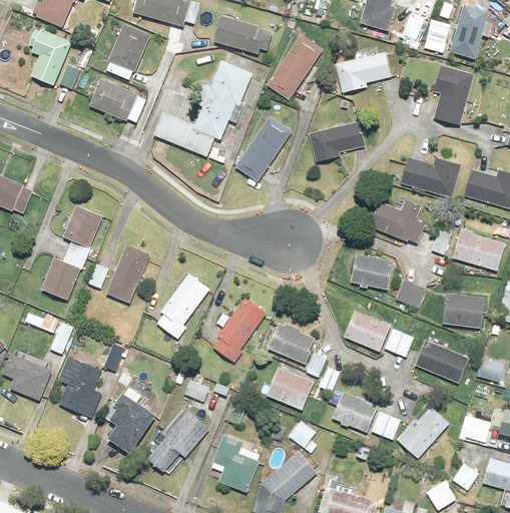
[(62,26),(73,0),(41,0),(41,2),(36,0),(33,0),(29,12),(62,26)]
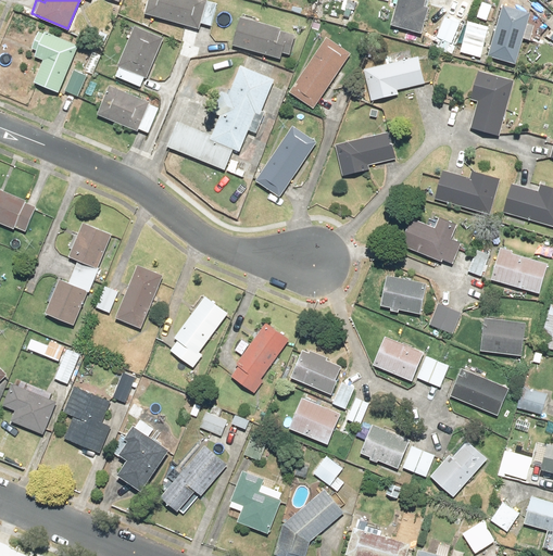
[(199,26),(200,24),(210,26),(216,2),(208,0),(147,0),(145,13),(199,26)]
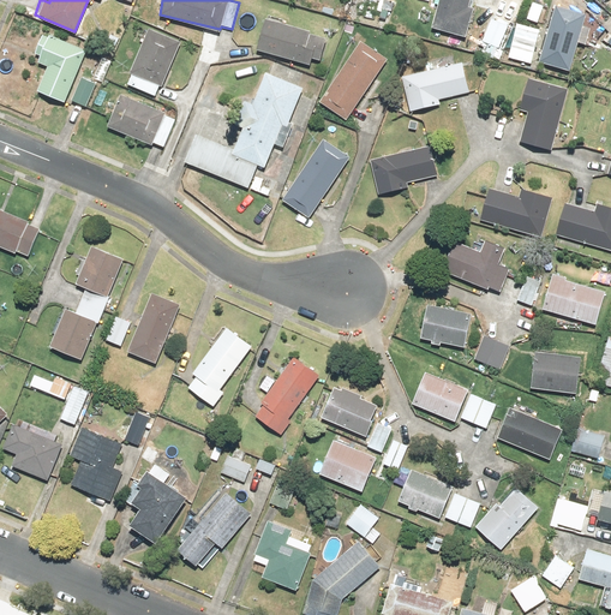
[(391,0),(382,0),(378,27),(387,29),(391,0)]
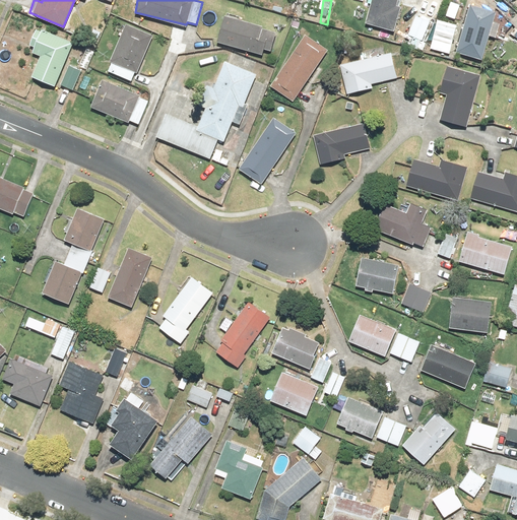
[(366,34),(368,24),(395,31),(402,5),(395,3),(396,0),(371,0),(366,24),(353,20),(350,29),(366,34)]
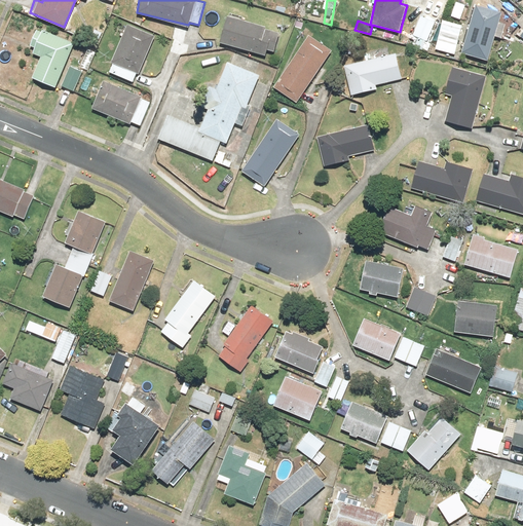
[(465,0),(456,0),(453,12),(461,15),(465,0)]
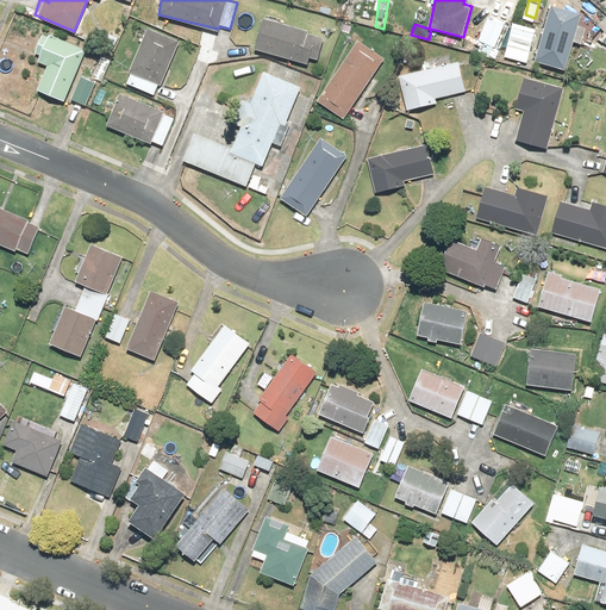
[(581,13),(551,5),(544,26),(541,25),(537,38),(541,39),(535,62),(564,70),(581,13)]
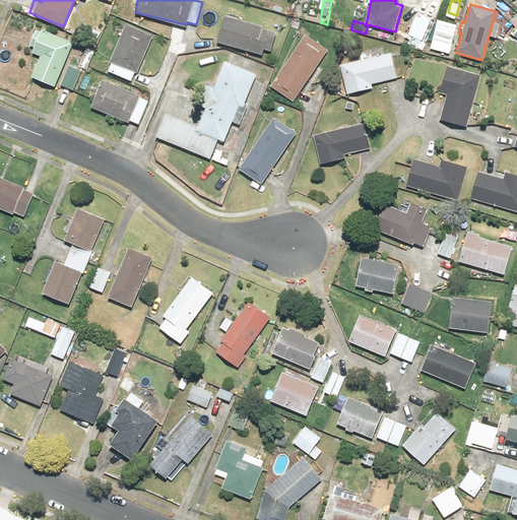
[(276,31),(239,20),(241,15),(229,12),(228,17),(225,17),(218,43),(263,56),(265,49),(271,51),(276,31)]
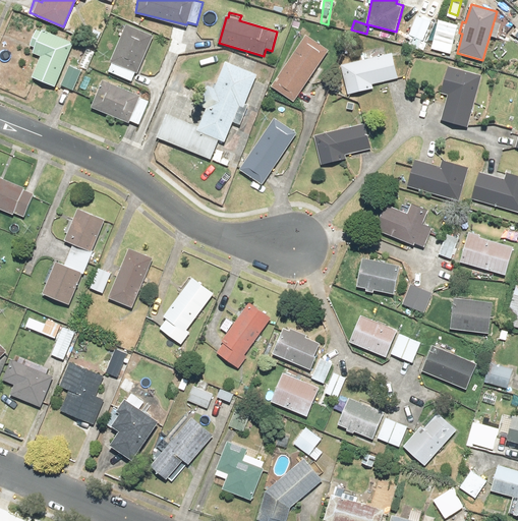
[(429,20),(417,14),(407,36),(420,41),(429,20)]
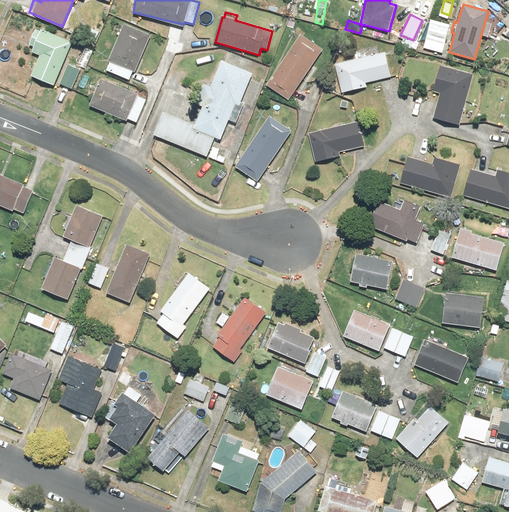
[(508,15),(507,14),(500,22),(508,29),(505,34),(508,37),(508,15)]
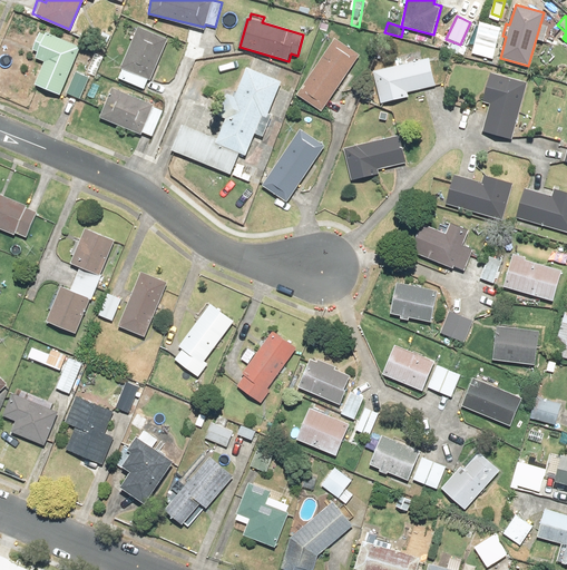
[(499,27),(478,21),(471,51),(491,57),(499,27)]
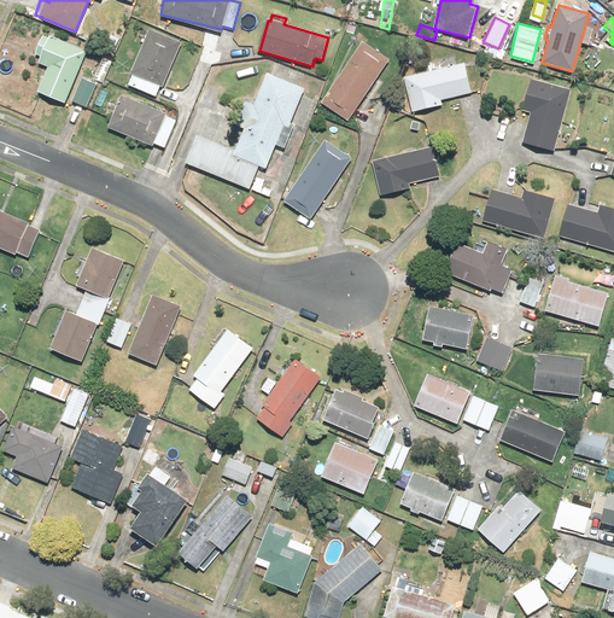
[(180,39),(148,28),(128,86),(159,97),(180,39)]
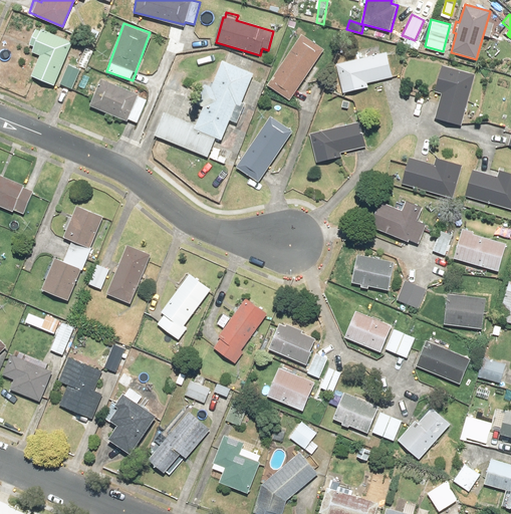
[(52,84),(72,43),(37,26),(29,43),(34,45),(31,51),(41,55),(32,75),(52,84)]
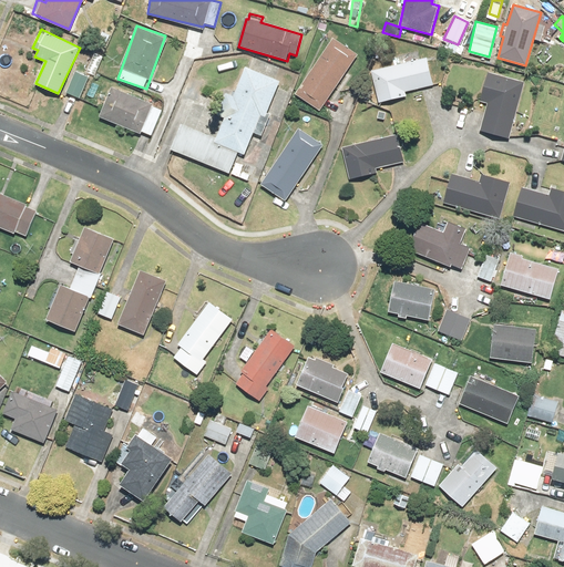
[(357,54),(332,38),(294,94),(318,111),(357,54)]
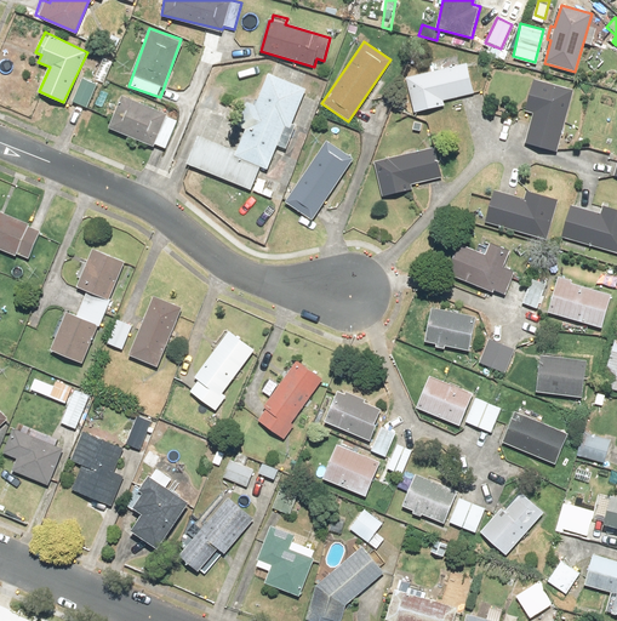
[(467,63),(457,64),(455,57),(429,63),(432,72),(404,78),(412,113),(444,104),(443,102),(474,93),(467,63)]
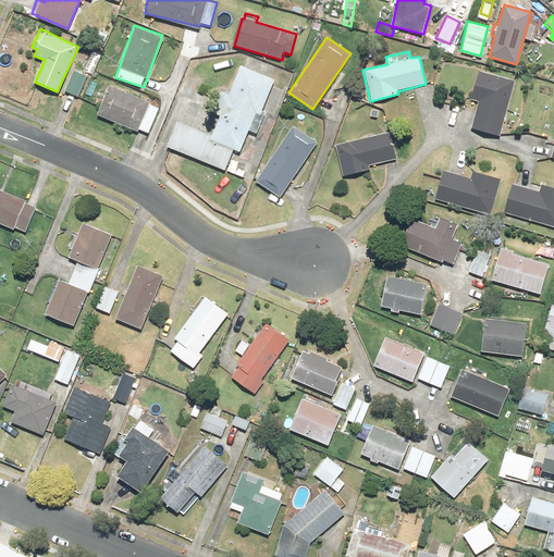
[(273,79),(241,67),(230,95),(221,91),(212,113),(221,116),(213,136),(177,123),(168,148),(225,171),(233,150),(241,152),(248,133),(256,136),(265,112),(261,111),(273,79)]
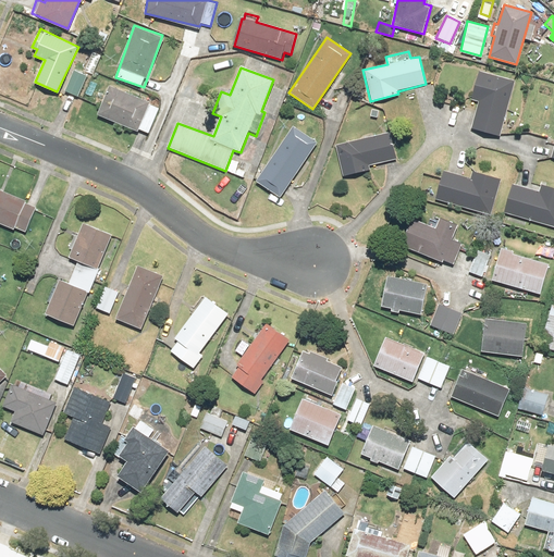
[(87,75),(72,69),(63,90),(78,96),(87,75)]
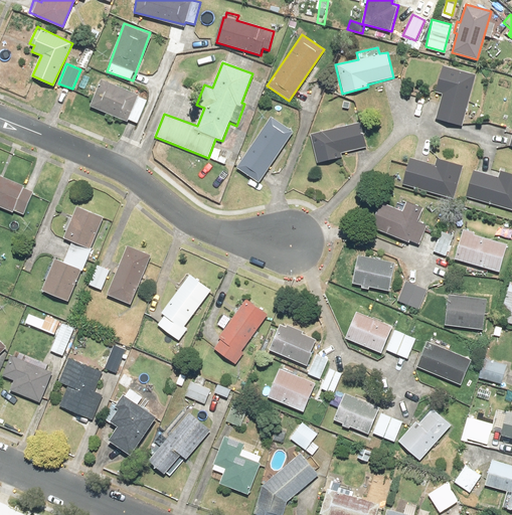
[(461,127),(475,73),(442,65),(435,92),(442,94),(435,120),(461,127)]
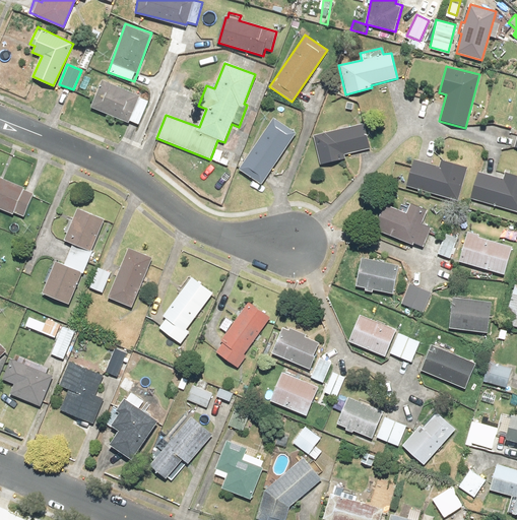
[(103,80),(91,107),(139,126),(150,100),(103,80)]
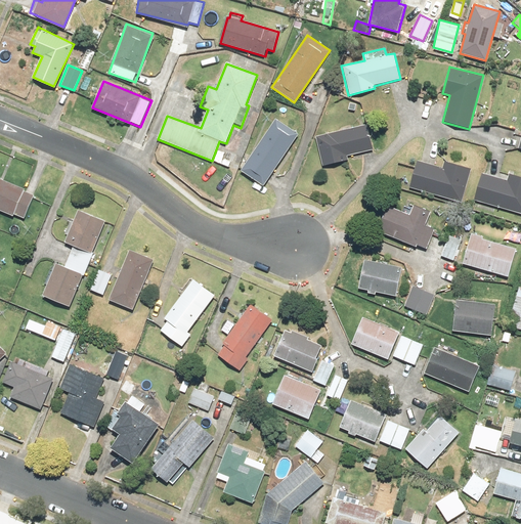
[(298,133),(275,119),(243,169),(264,183),(298,133)]
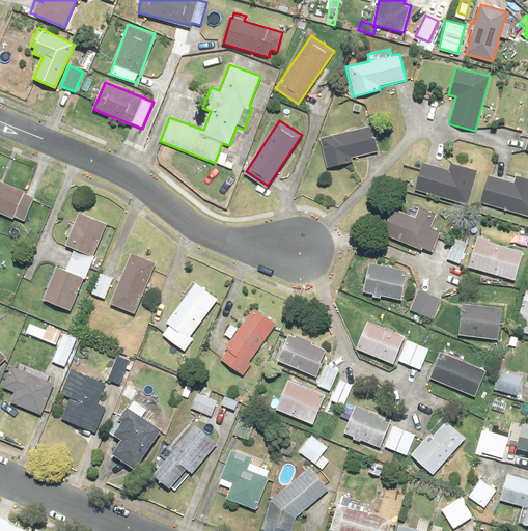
[(379,154),(372,126),(321,138),(328,169),(350,164),(349,160),(379,154)]
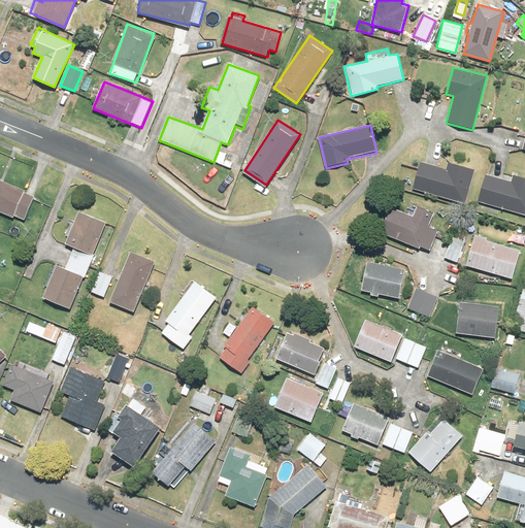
[(419,161),(412,189),(466,203),(474,169),(447,162),(445,167),(419,161)]
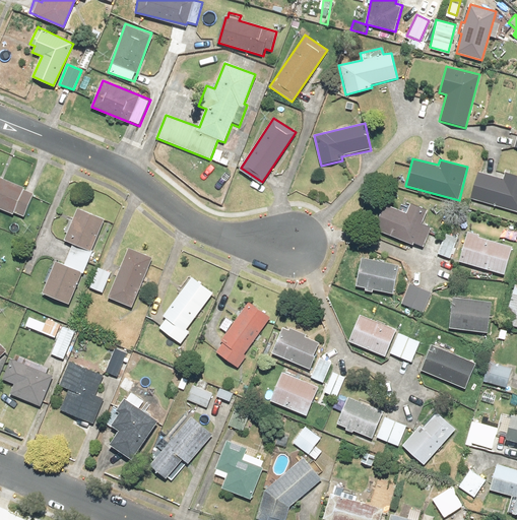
[(516,175),(505,172),(503,179),(477,172),(469,199),(516,212),(516,175)]
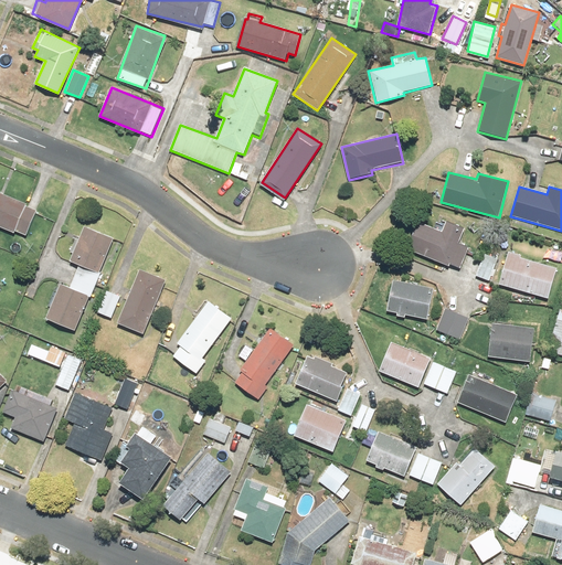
[(0,224),(23,234),(35,206),(0,191),(0,224)]
